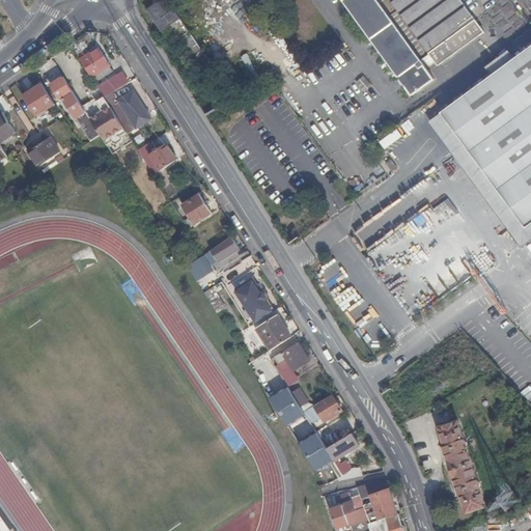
[(216,71),(166,0),(162,0),(147,10),(162,32),(169,27),(204,78),(216,71)]
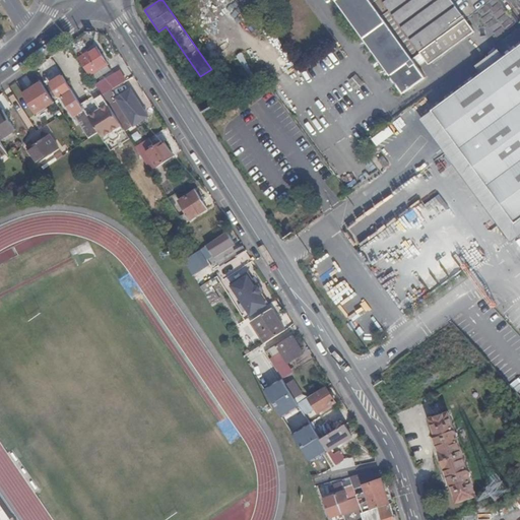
[(389,11),(380,0),(335,0),(382,65),(387,72),(394,82),(416,66),(411,61),(403,49),(381,17),(389,11)]
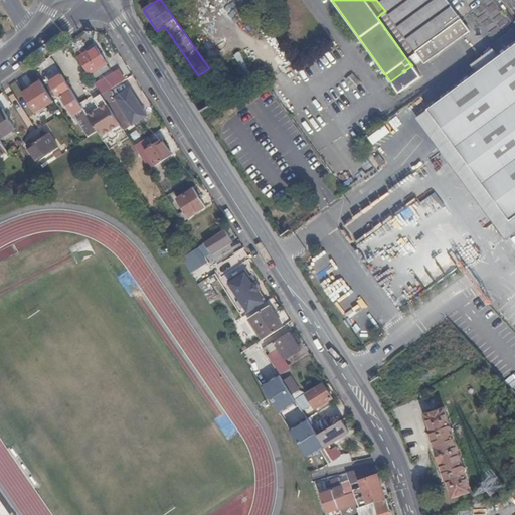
[(376,0),(385,11),(377,17),(399,48),(407,42),(415,53),(460,20),(446,0),(376,0)]
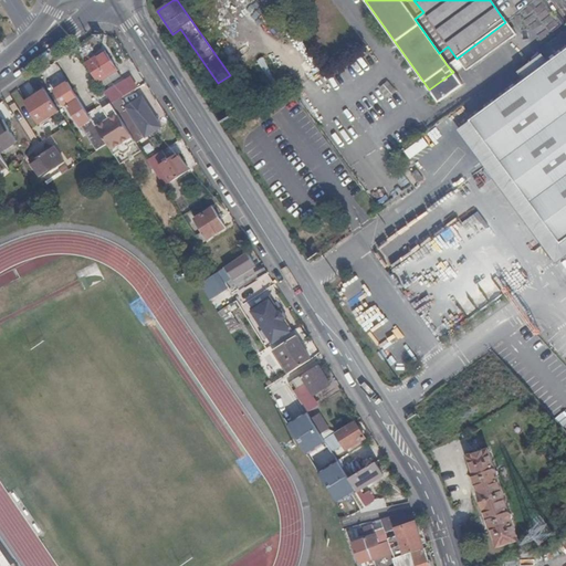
[(479,136),(481,139),(483,137),(565,77),(565,50),(469,121),(479,136)]
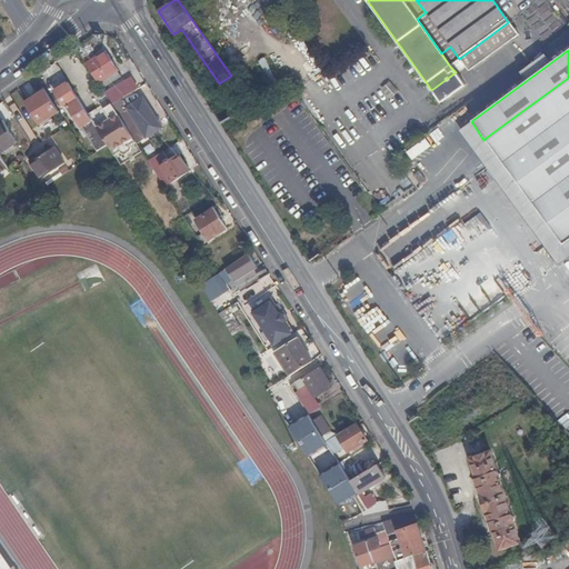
[(105,51),(92,59),(95,62),(107,55),(105,51)]
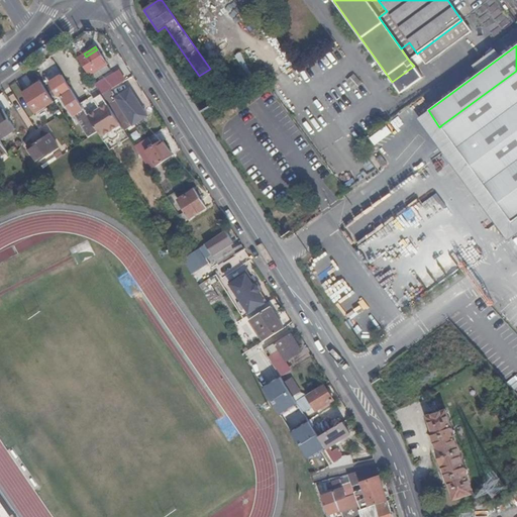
[(84,54),(78,58),(89,76),(106,65),(107,65),(97,49),(86,57),(84,54)]
